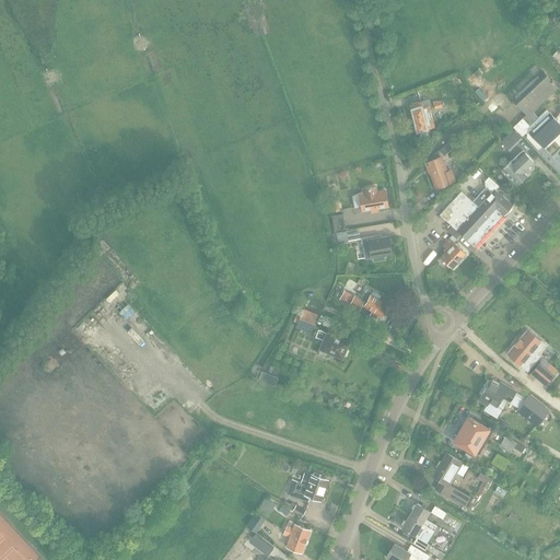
[(541,69),(512,96),(527,113),(532,108),(538,116),(547,108),(540,102),(557,86),(559,83),(559,76),(543,57),(535,62),(541,69)]
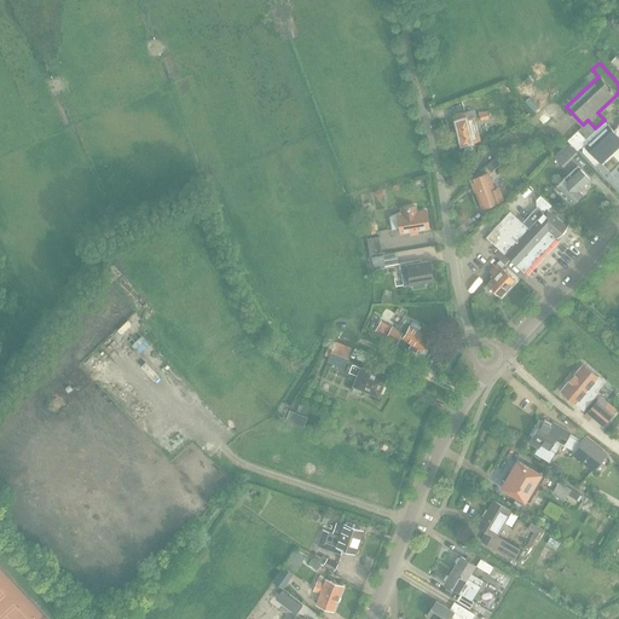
[(456,119),(453,120),(460,146),(462,146),(464,155),(474,152),(473,144),(473,143),(480,142),(474,115),(473,110),(464,111),(455,114),(456,119)]
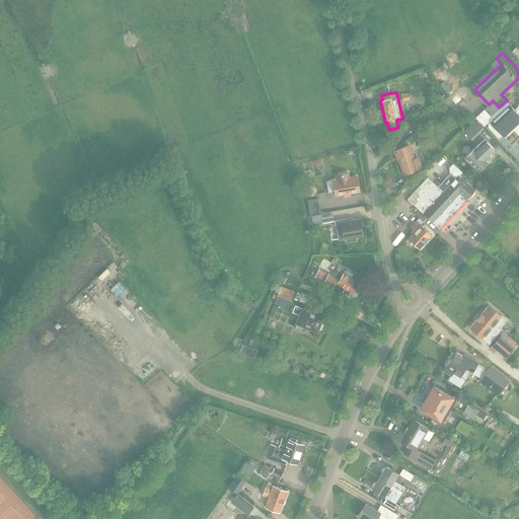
[(489,105),(479,114),(489,124),(488,127),(498,138),(502,135),(504,137),(518,122),(518,103),(514,109),(506,100),(499,108),(493,101),(489,105)]
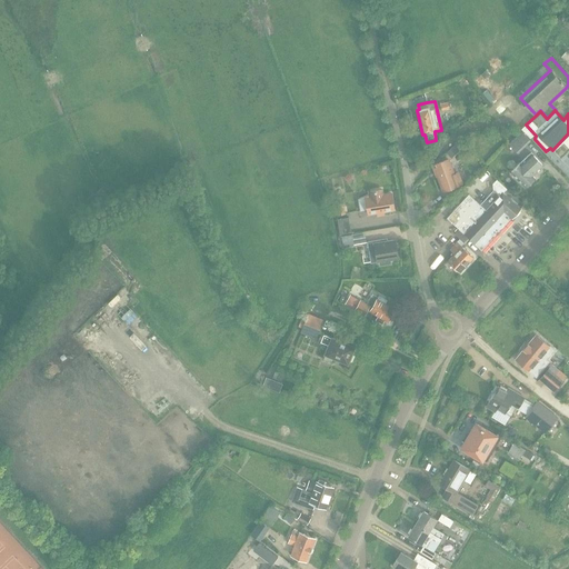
[(509,143),(517,152),(530,140),(521,131),(509,143)]
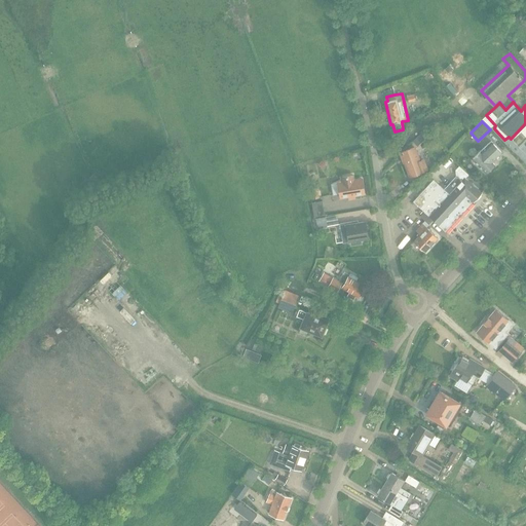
[(473,158),(486,173),(494,163),(492,161),(501,152),(490,141),(473,158)]
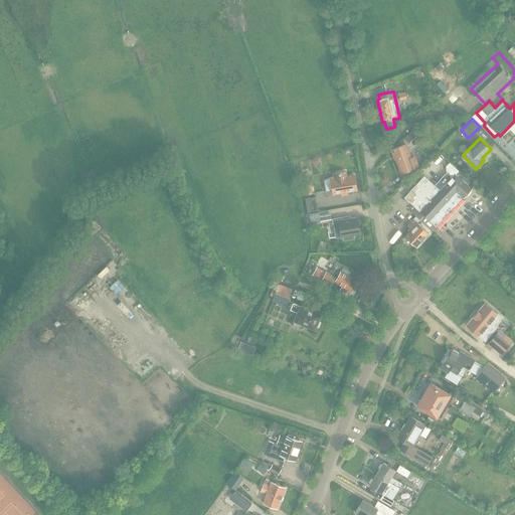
[(405,144),(392,148),(400,173),(414,168),(418,166),(414,156),(410,157),(405,144)]
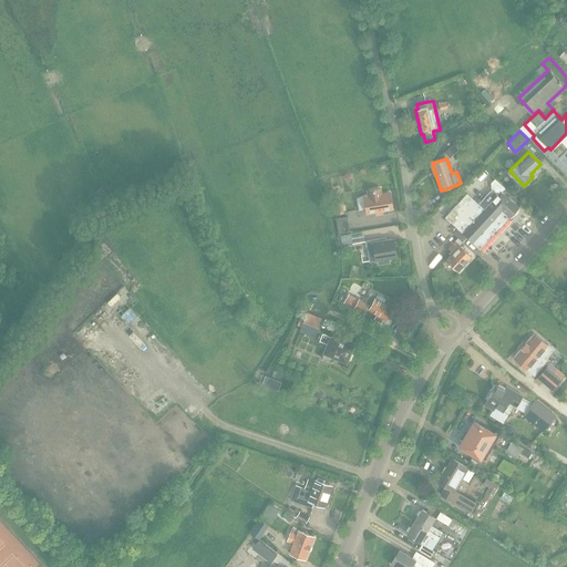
[(509,217),(518,207),(501,192),(505,187),(495,178),(491,183),(491,189),(478,204),(466,193),(445,216),(457,227),(453,232),(463,241),(467,237),(481,248),(509,216),(509,217)]
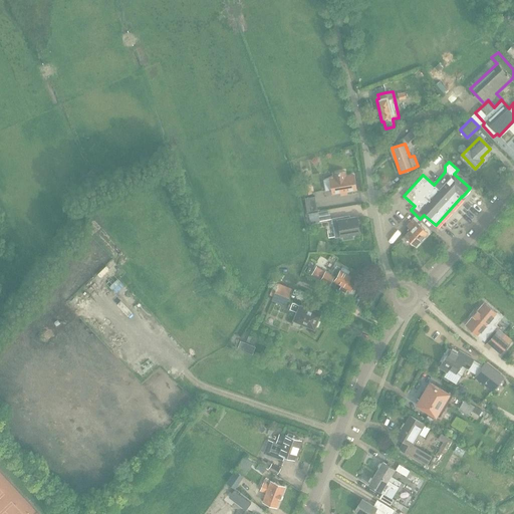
[(354,175),(345,176),(345,171),(333,173),(334,178),(324,180),(326,190),(332,189),(332,193),(340,192),(341,193),(347,192),(347,190),(356,189),(354,175)]
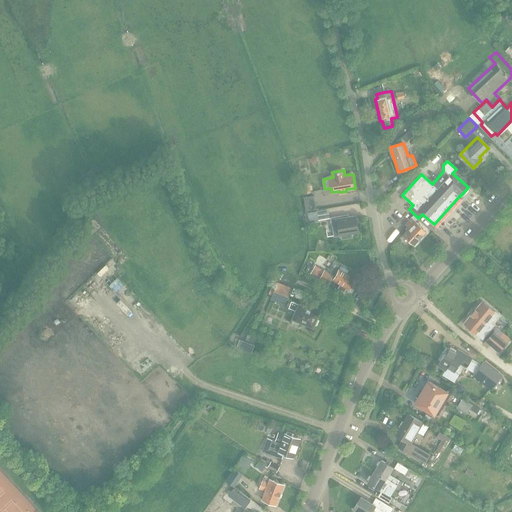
[(304,196),(306,210),(316,209),(314,195),(304,196)]
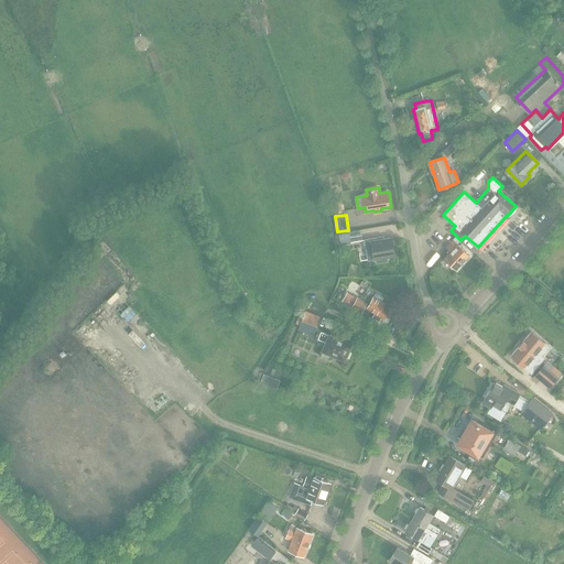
[(348,232),(339,235),(340,245),(349,242),(348,232)]
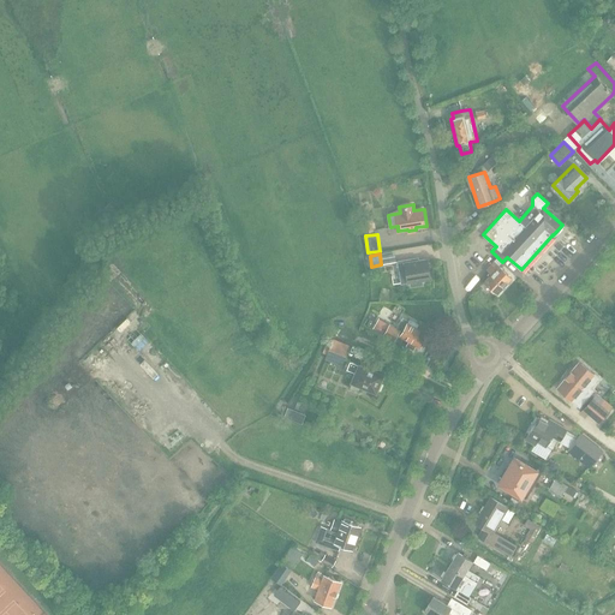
[(428,258),(412,261),(412,258),(399,261),(401,282),(411,281),(411,286),(431,282),(428,258)]
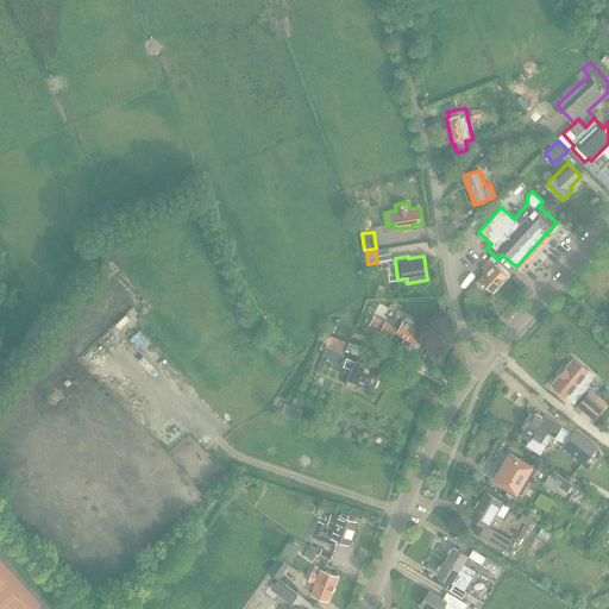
[(479,278),(491,290),(507,274),(489,257),(481,265),(487,271),(479,278)]
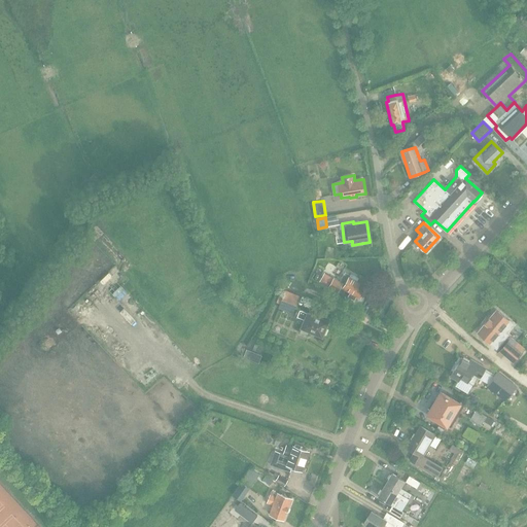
[(350,274),(349,277),(342,274),(336,284),(342,287),(342,288),(359,297),(360,295),(362,296),(364,292),(363,290),(365,286),(356,281),(358,278),(350,274)]
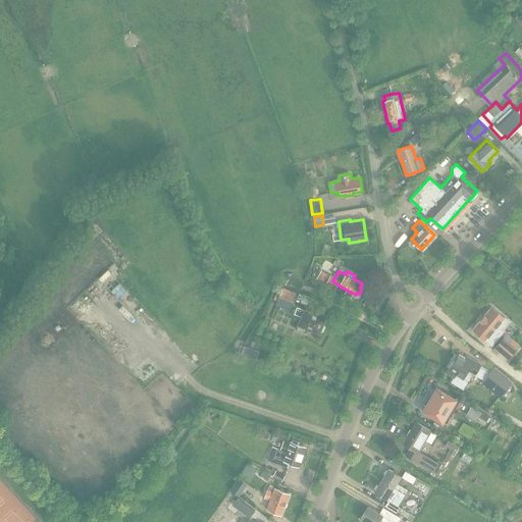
[(275,305),(290,310),(296,293),(282,288),(275,305)]
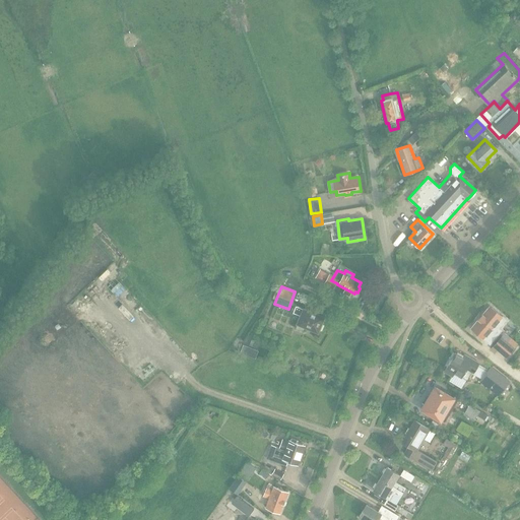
[(317,330),(319,331),(322,324),(320,323),(323,317),(295,306),(293,313),(300,316),(295,328),(304,331),(306,327),(317,331),(317,330)]
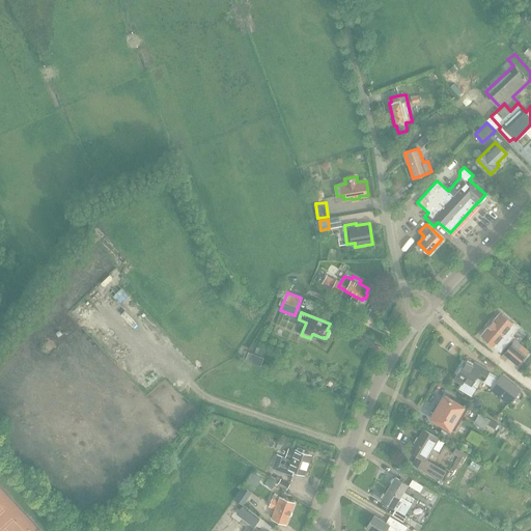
[(500,312),(480,335),(494,345),(495,343),(498,346),(497,348),(500,351),(511,337),(505,332),(512,323),(500,312)]
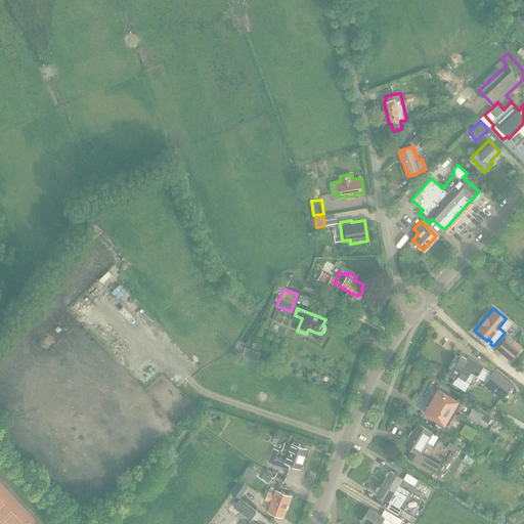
[(496,348),(511,360),(519,350),(505,338),(496,348)]
